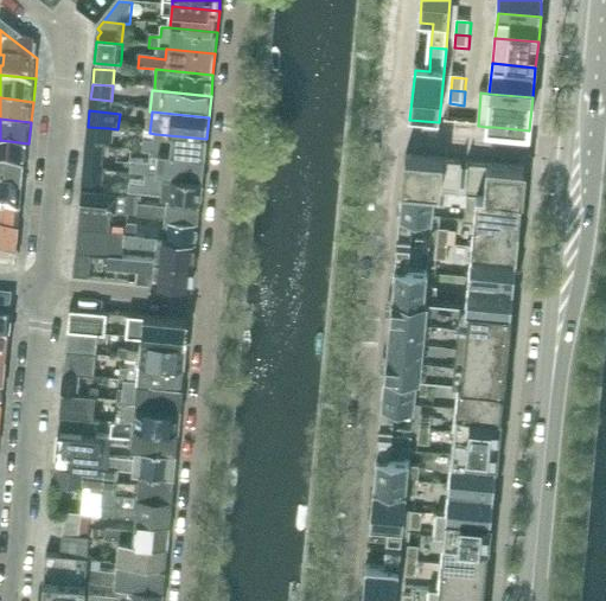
[(107,145),(108,128),(88,127),(87,142),(107,145)]
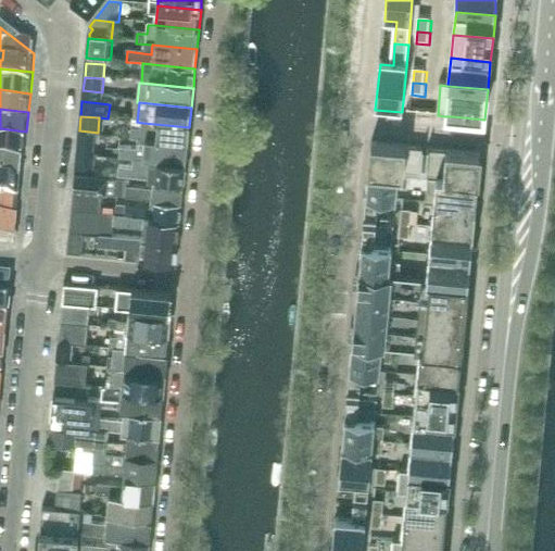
[(187,146),(189,127),(142,123),(141,132),(133,130),(131,140),(138,141),(187,146)]
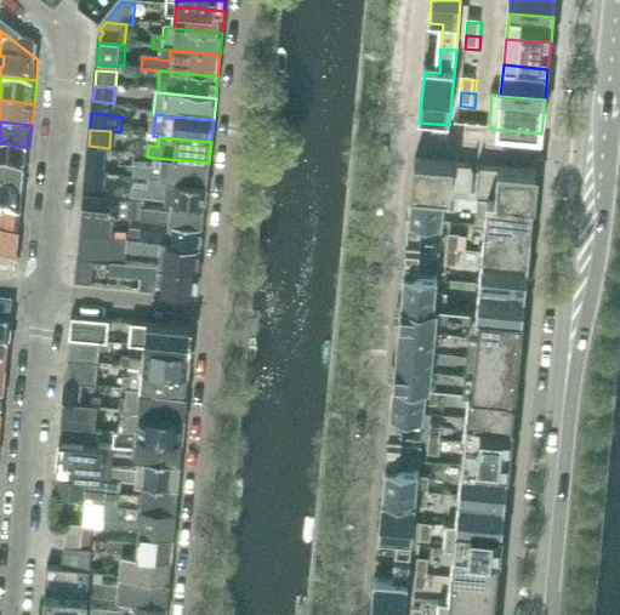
[(29,147),(0,143),(0,166),(28,169),(29,147)]
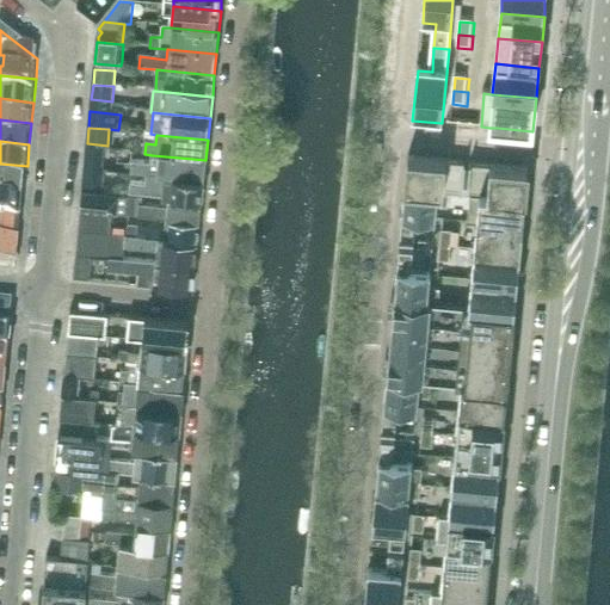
[(103,166),(104,152),(86,149),(85,165),(103,166)]
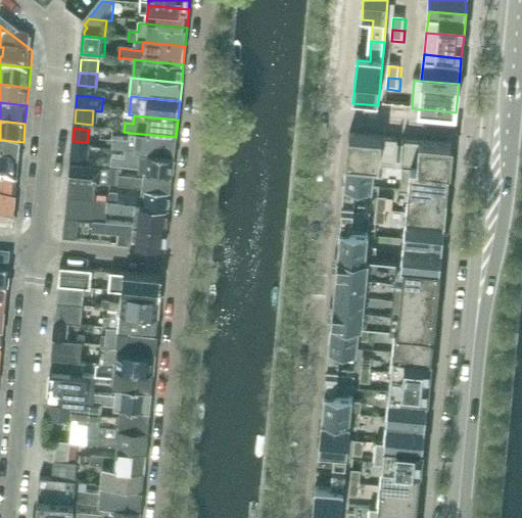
[(175,155),(176,137),(130,133),(129,142),(113,140),(112,150),(126,151),(141,152),(175,155)]
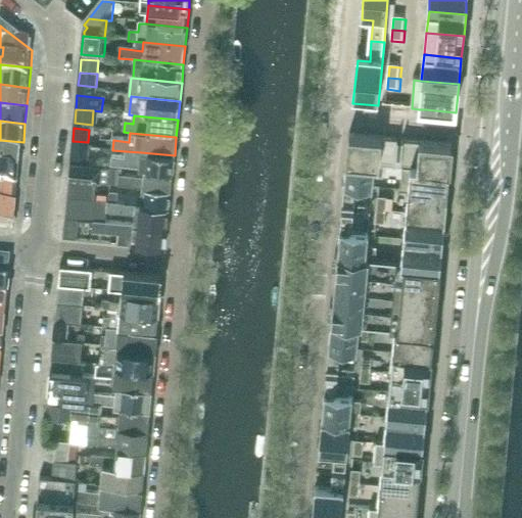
[(378,168),(381,141),(349,138),(347,162),(376,166),(375,167),(378,168)]
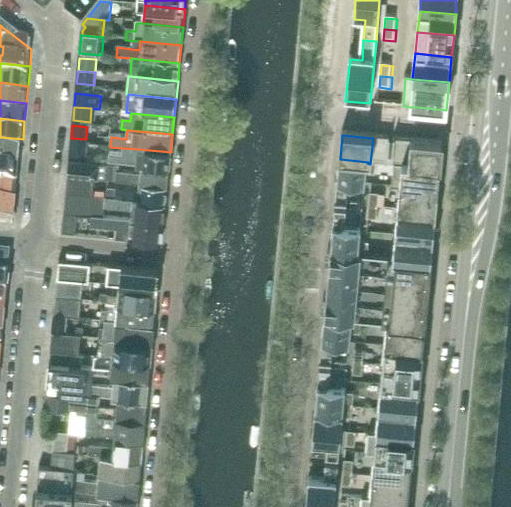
[(0,155),(21,157),(23,139),(0,137),(0,155)]
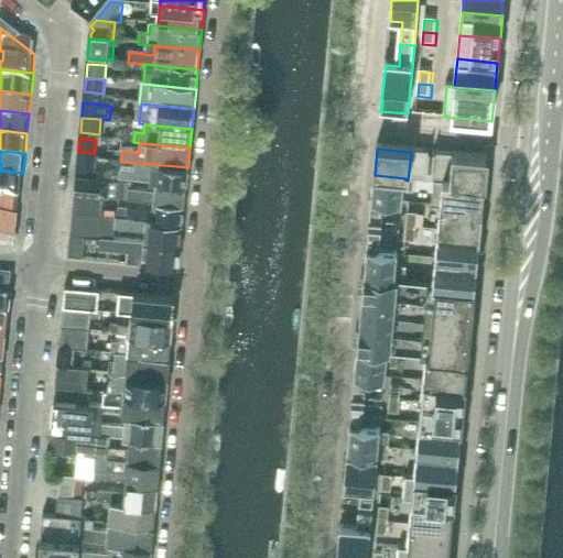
[(408,181),(414,181),(430,182),(430,176),(428,176),(430,153),(411,152),(408,181)]
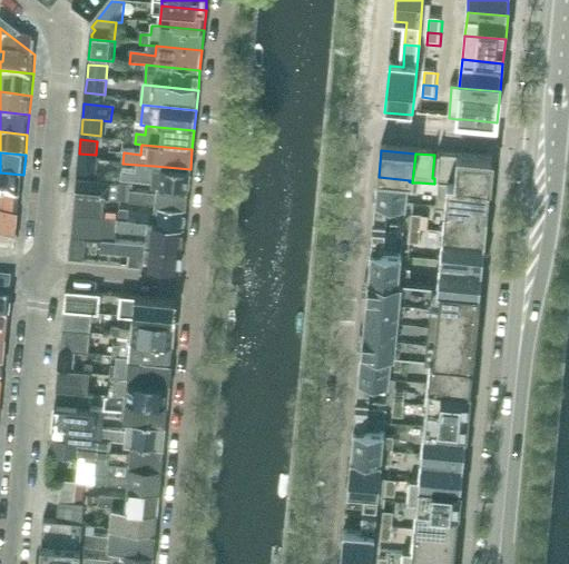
[(457,185),(459,157),(439,156),(437,178),(434,178),(434,184),(439,185),(439,184),(448,185),(448,184),(457,185)]
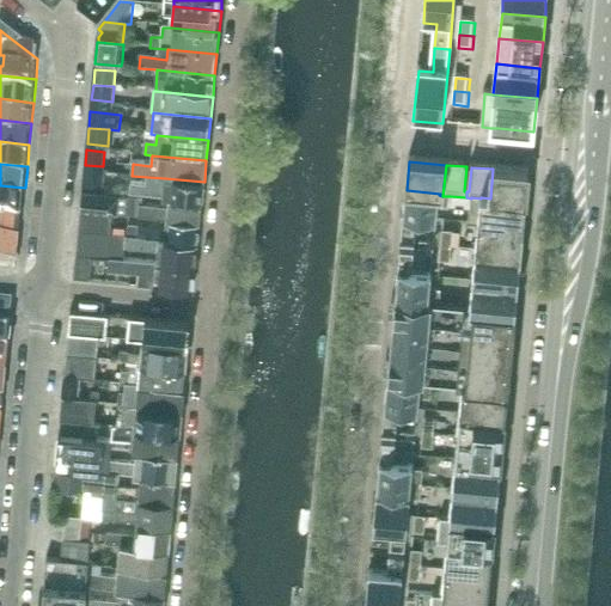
[(530,172),(493,169),(490,199),(526,202),(530,172)]
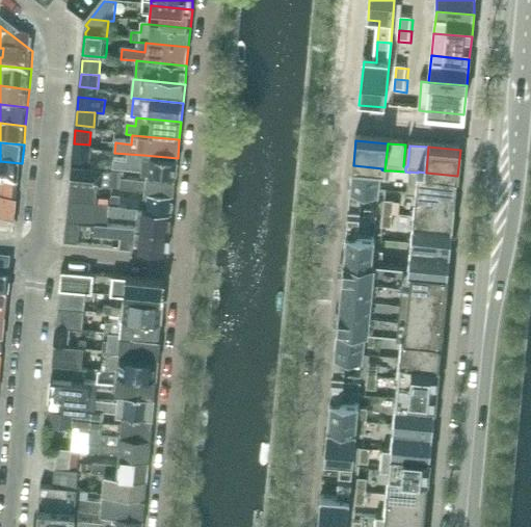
[(87,166),(88,151),(74,149),(72,164),(87,166)]
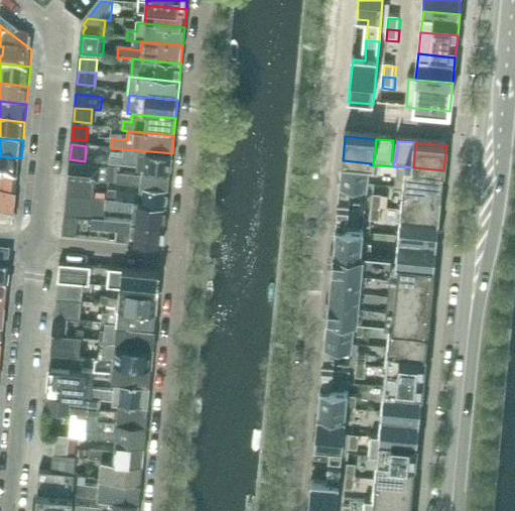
[(170,172),(172,153),(139,150),(124,149),(123,157),(111,156),(110,165),(142,169),(170,172)]
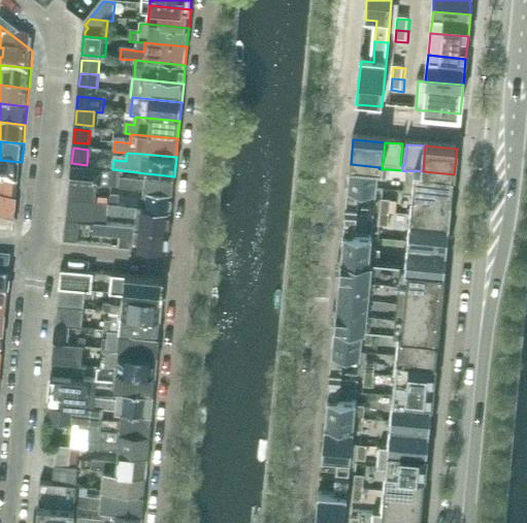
[(0,160),(0,178),(20,181),(22,162),(0,160)]
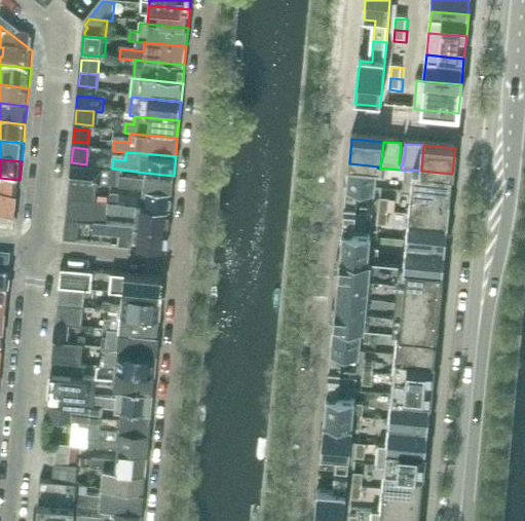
[(375,193),(376,181),(377,168),(378,166),(349,163),(344,211),(357,212),(359,192),(375,193)]
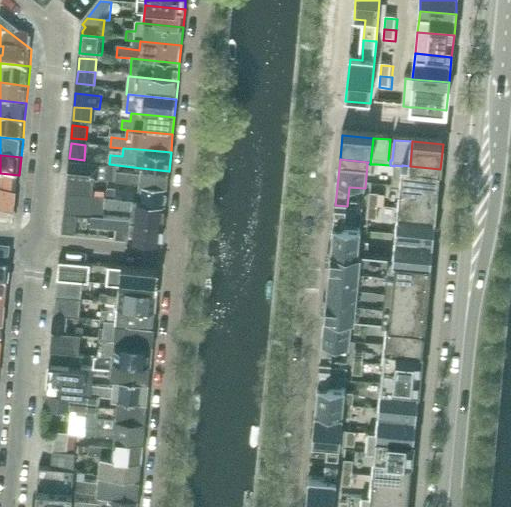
[(114,173),(114,168),(69,163),(67,178),(94,181),(114,183),(115,173),(114,173)]
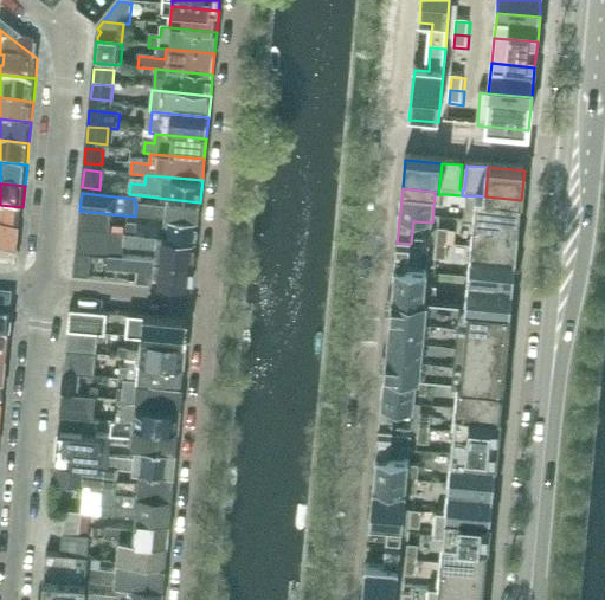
[(438,194),(435,193),(433,208),(444,210),(445,194),(438,194)]
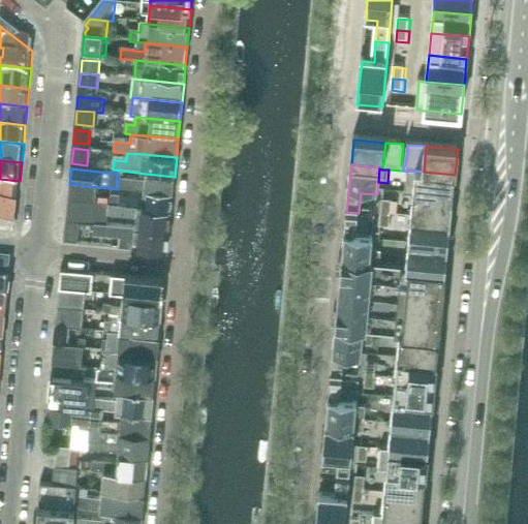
[(455,175),(424,172),(415,171),(415,172),(407,171),(407,172),(415,173),(413,194),(453,198),(455,175)]
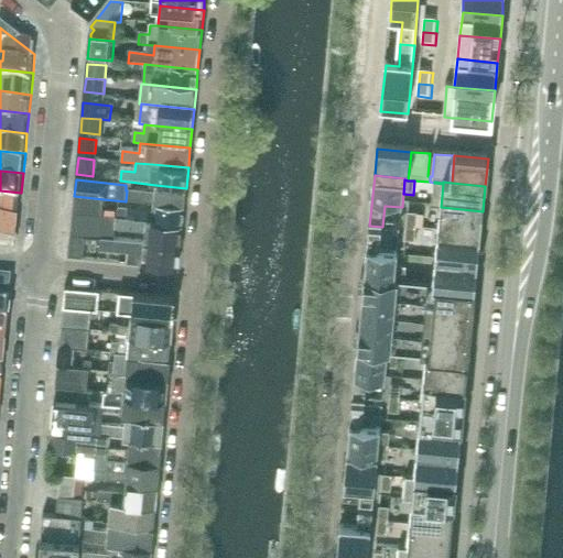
[(184,207),(186,188),(155,185),(154,194),(127,190),(126,201),(154,204),(184,207)]
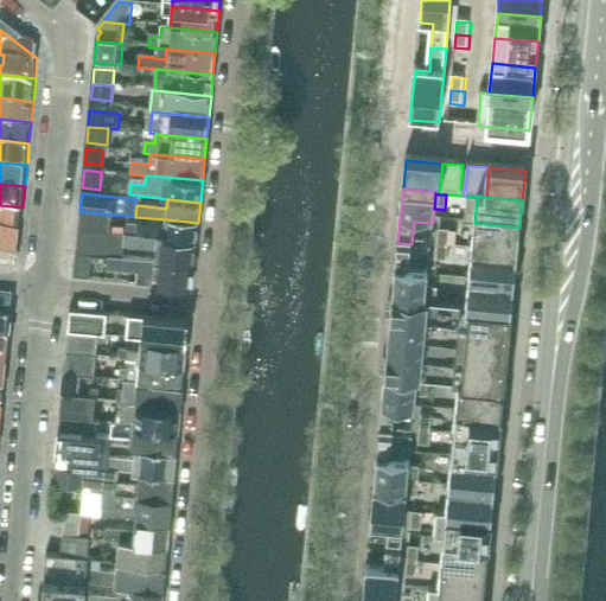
[(0,227),(20,229),(23,208),(0,205),(0,227)]
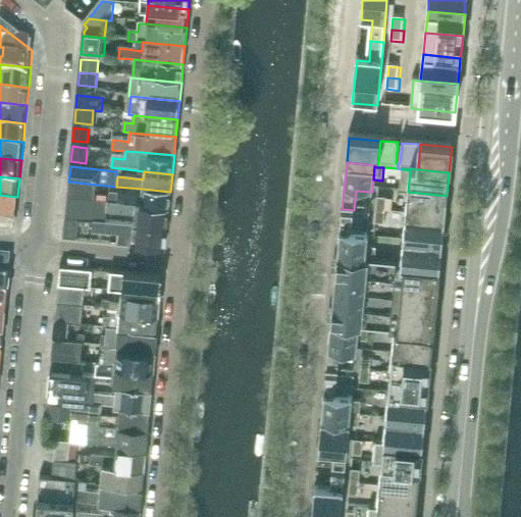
[(94,203),(96,185),(68,182),(67,200),(75,201),(94,203)]
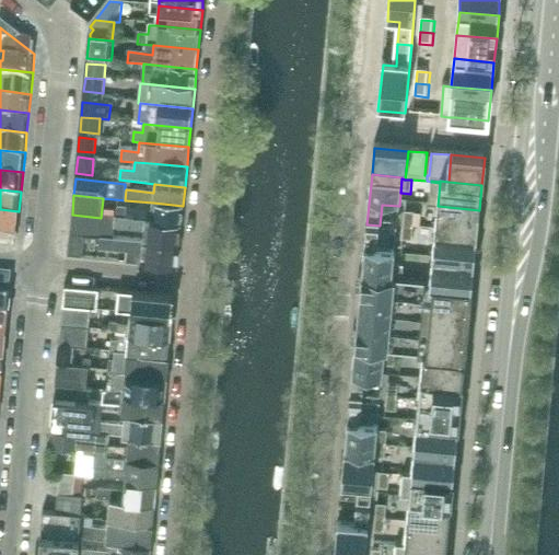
[(182,224),(183,206),(153,203),(152,212),(127,210),(127,220),(182,224)]
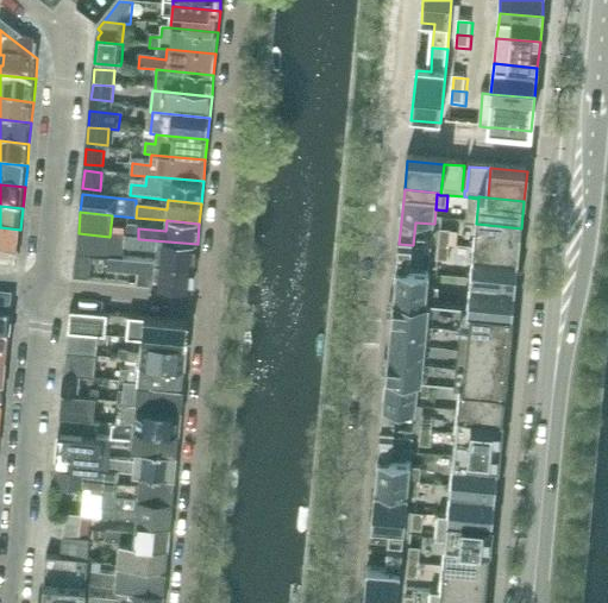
[(519,256),(521,228),(476,224),(474,251),(519,256)]
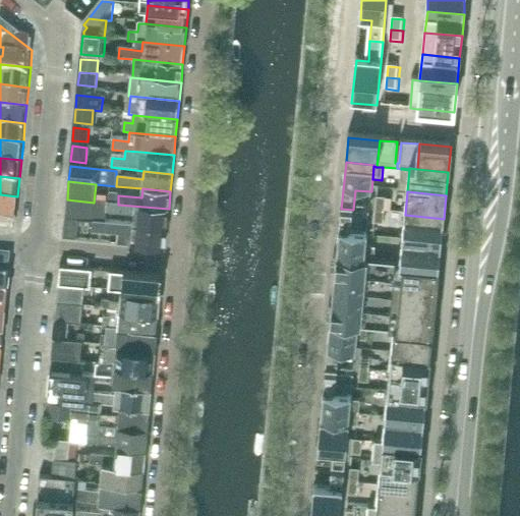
[(0,213),(16,215),(17,196),(0,194),(0,213)]
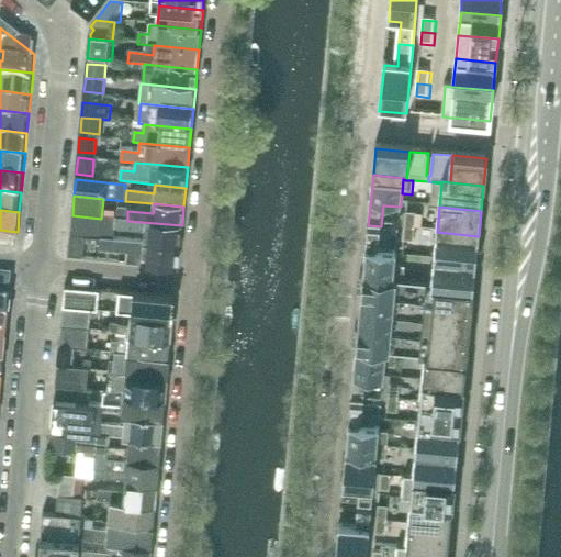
[(101,219),(81,216),(73,215),(70,237),(85,238),(100,240),(113,242),(115,220),(101,219)]
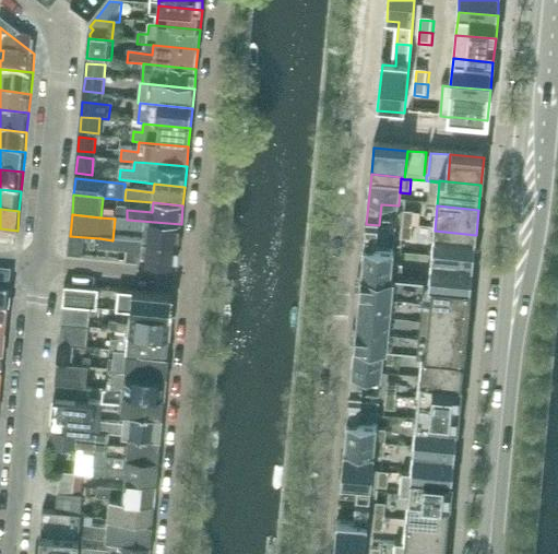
[(413,228),(414,214),(404,214),(403,227),(413,228)]
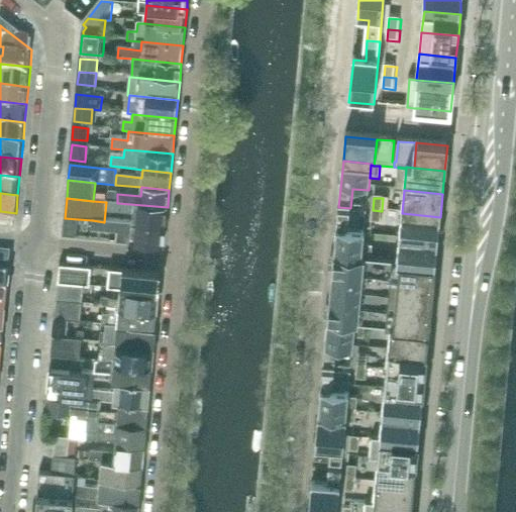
[(168,207),(117,203),(112,203),(112,208),(116,208),(115,212),(133,214),(132,224),(166,228),(168,207)]
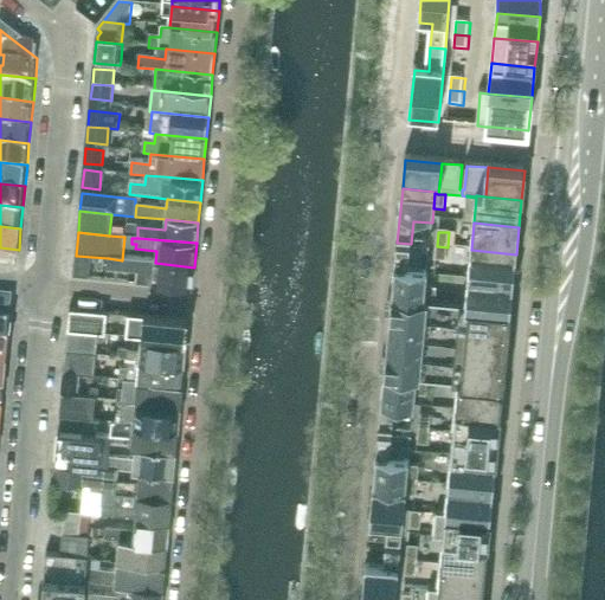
[(445,263),(448,247),(437,246),(436,262),(445,263)]
